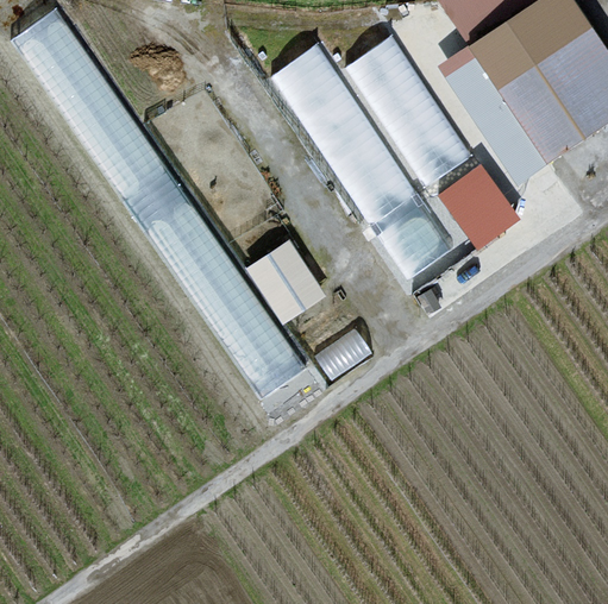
[(607,124),(607,64),(563,0),(552,0),(444,75),(520,184),(607,124)]
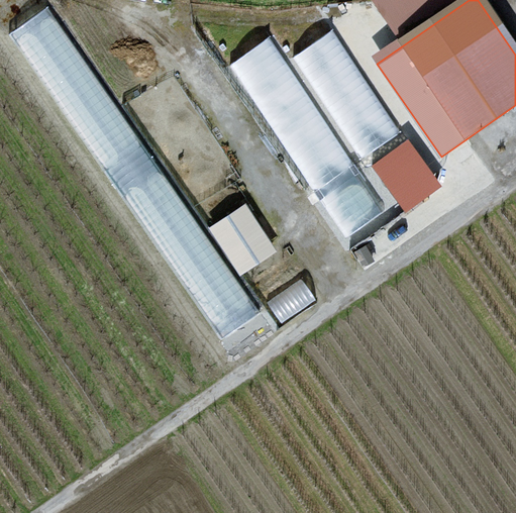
[(298,52),(359,159),(398,136),(336,29),(298,52)]
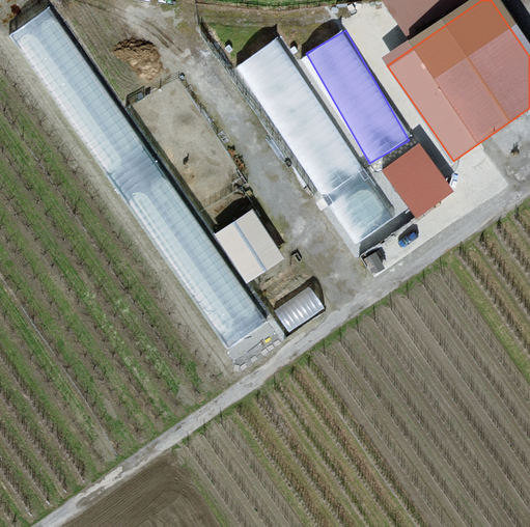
[(235,65),(321,198),(364,170),(279,38),(235,65)]
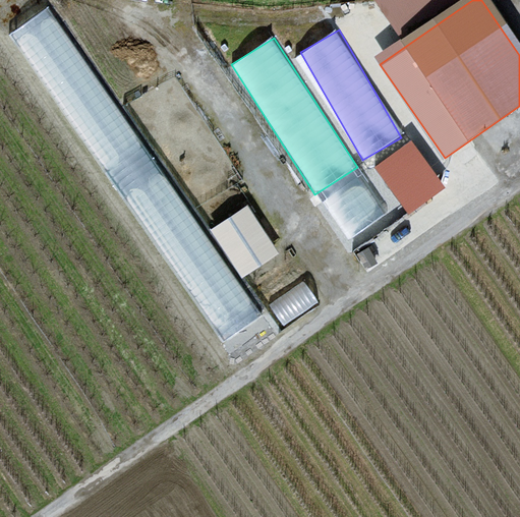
[(411,139),(373,168),(409,216),(447,188),(411,139)]
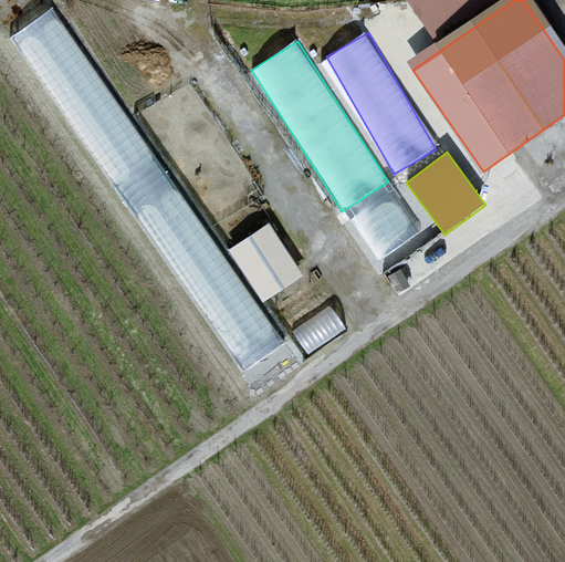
[(300,279),(269,232),(231,257),(262,303),(300,279)]
